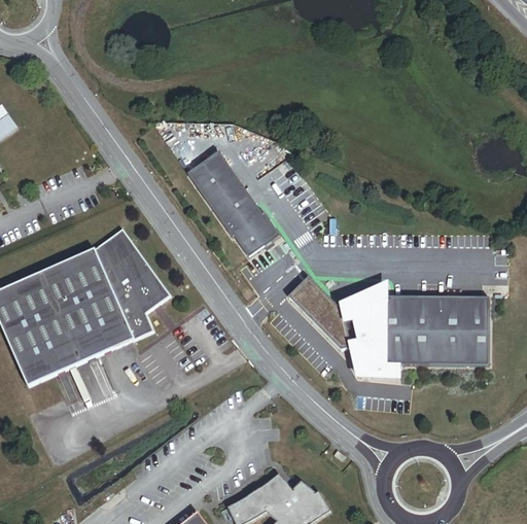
[(0,134),(12,126),(0,107),(0,134)]
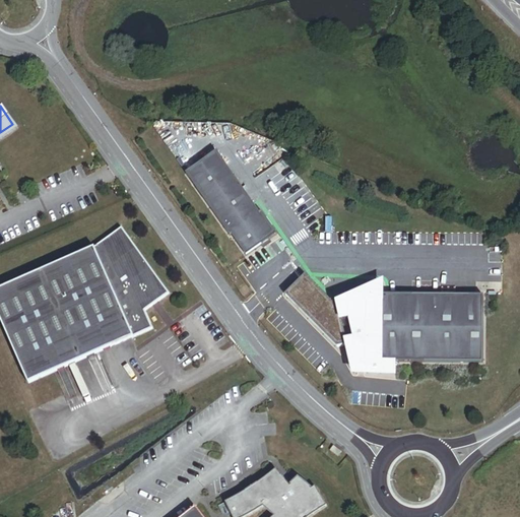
[(216,147),(184,170),(247,258),(279,235),(216,147)]
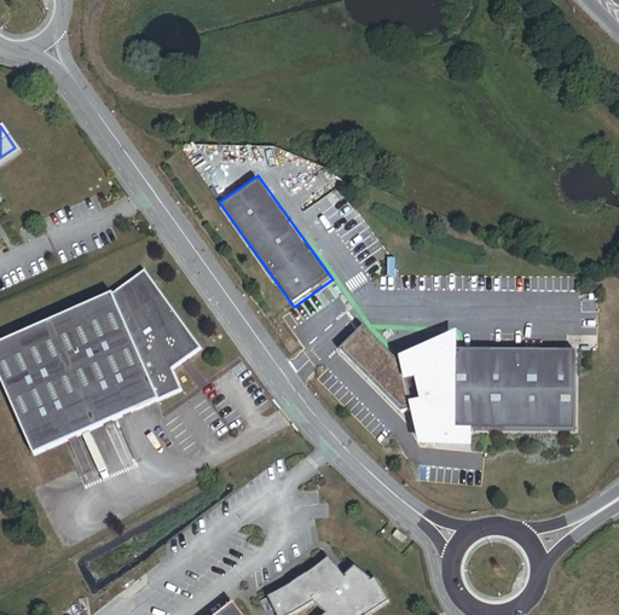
[(108,289),(0,337),(0,383),(30,451),(178,384),(167,360),(192,342),(139,265),(108,289)]
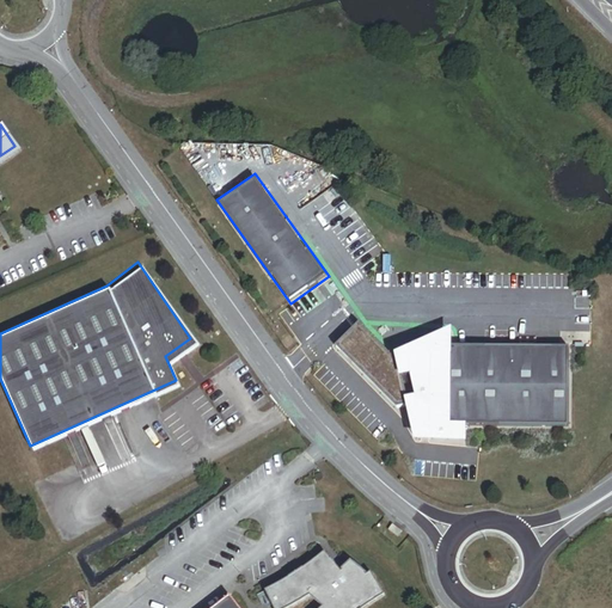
[(465,419),(570,425),(571,343),(450,343),(450,325),(389,351),(360,320),(334,345),(414,440),(465,440),(465,419)]
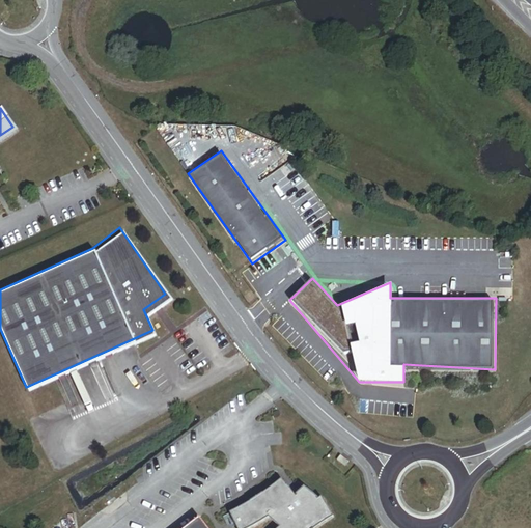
[(351,481),(341,475),(338,480),(347,487),(351,481)]
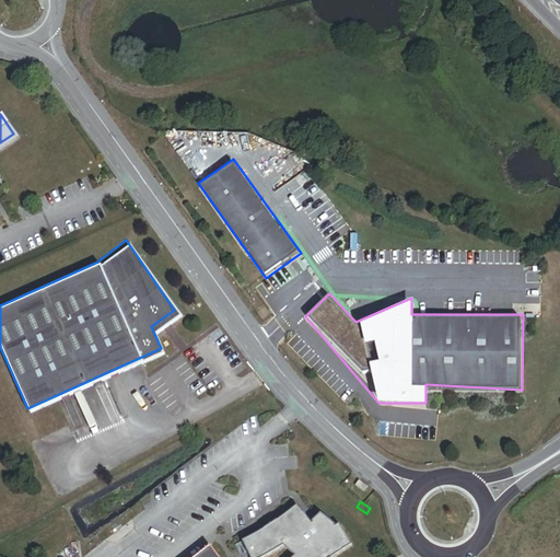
[(356,556),(346,540),(341,543),(340,541),(341,541),(328,528),(317,534),(318,535),(317,536),(304,517),(284,532),(284,531),(278,535),(271,540),(248,550),(252,556),(289,556),(291,556),(292,555),(294,554),(298,556),(356,556)]
